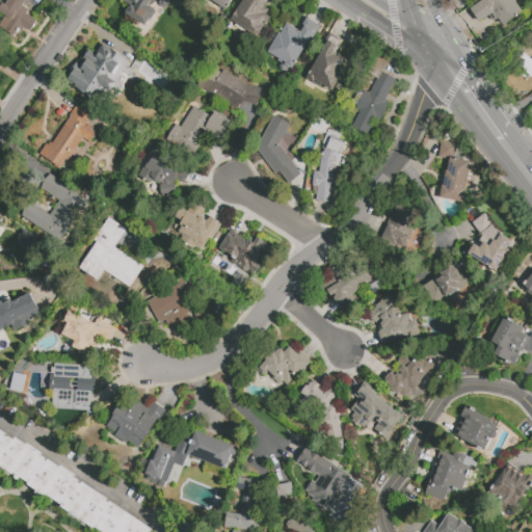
[(24,0),(21,5),(28,10),(26,14),(36,20),(30,31),(24,27),(22,31),(18,28),(14,34),(0,25),(0,23),(5,15),(0,11),(0,7),(3,3),(5,5),(8,0),(24,0)]
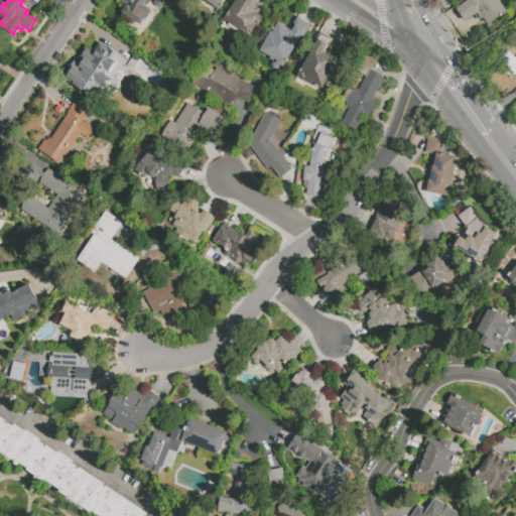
[(146,0),(143,5),(152,11),(145,20),(144,20),(139,27),(120,14),(126,5),(117,0),(146,0)]
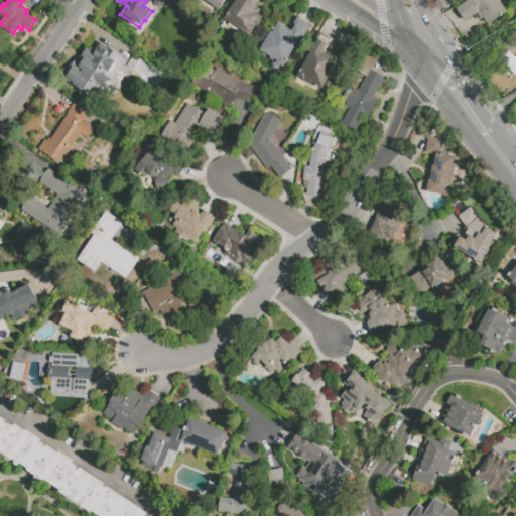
[(224,0),(218,10),(203,0),(224,0)]
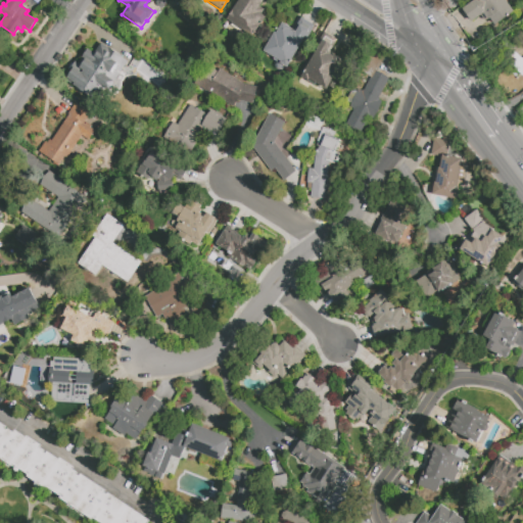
[(265,0),(260,6),(265,9),(262,13),(266,16),(251,37),(226,19),(238,0),(265,0)]
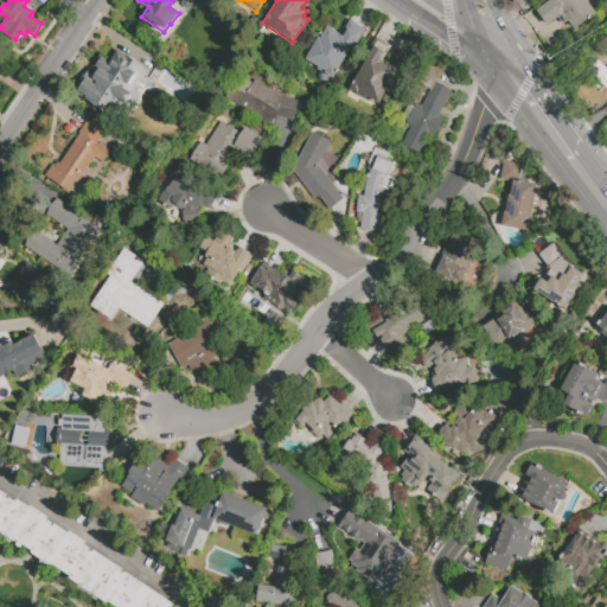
[(536,11),(550,0),(554,0),(555,1),(556,0),(586,0),(596,13),(574,30),(568,21),(566,23),(561,17),(547,26),(536,11)]
